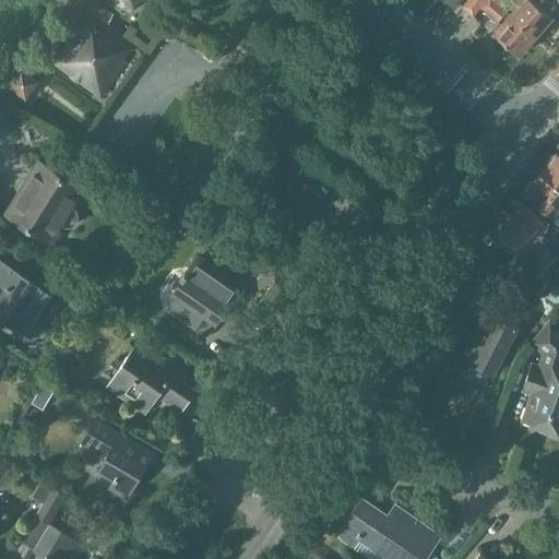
[(100,0),(114,0),(130,11),(138,0),(144,0),(145,0),(79,0),(93,10),(100,0)]
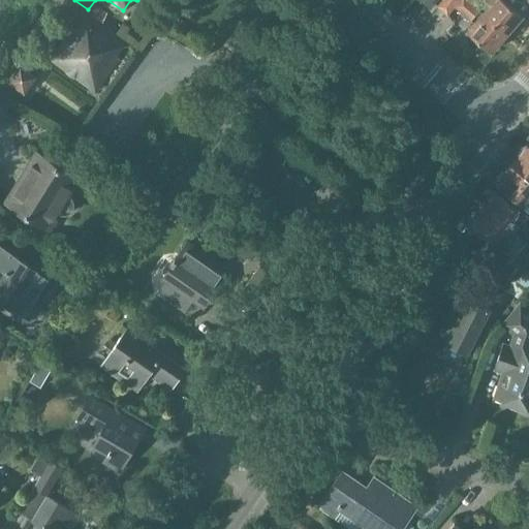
[(418,0),(430,9),(435,3),(436,3),(438,0),(418,0)]
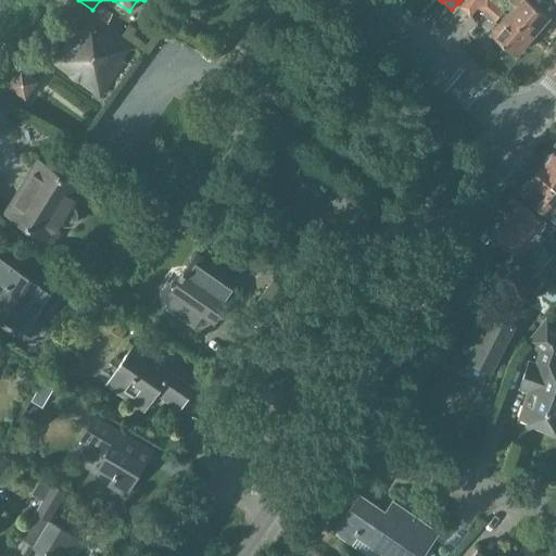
[(497,42),(502,42),(517,55),(519,53),(522,53),(527,48),(527,43),(533,36),(508,15),(508,14),(491,0),(466,0),(460,7),(470,15),(478,7),(500,24),(492,34),(494,36),(494,39),(497,42)]
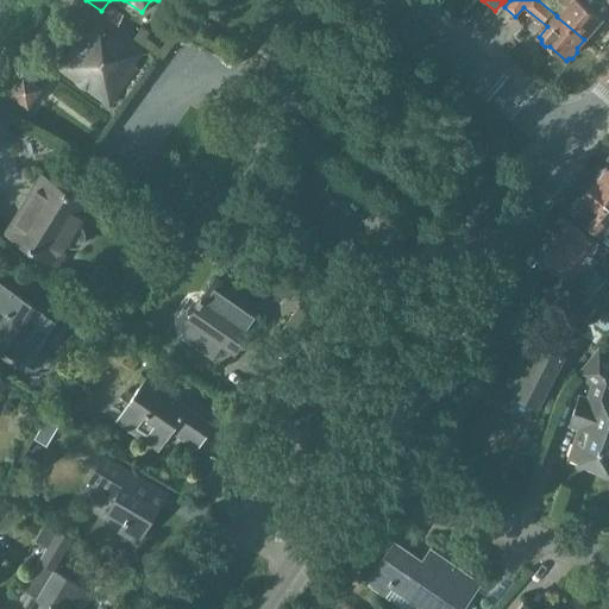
[(557,17),(584,39),(585,38),(590,38),(595,32),(595,27),(597,25),(602,19),(579,0),(538,0),(557,16),(557,17)]
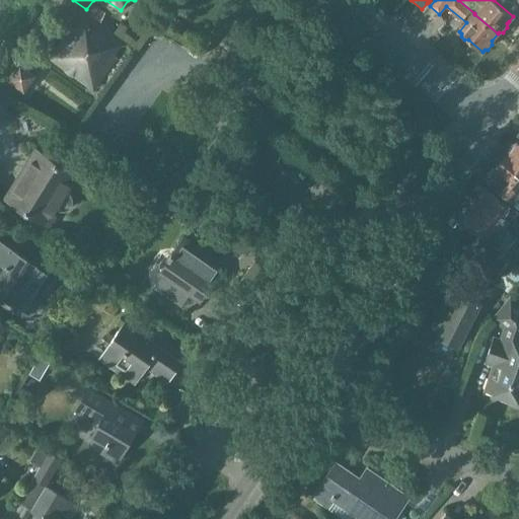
[(50,59),(93,90),(118,59),(114,56),(123,43),(84,13),(50,59)]
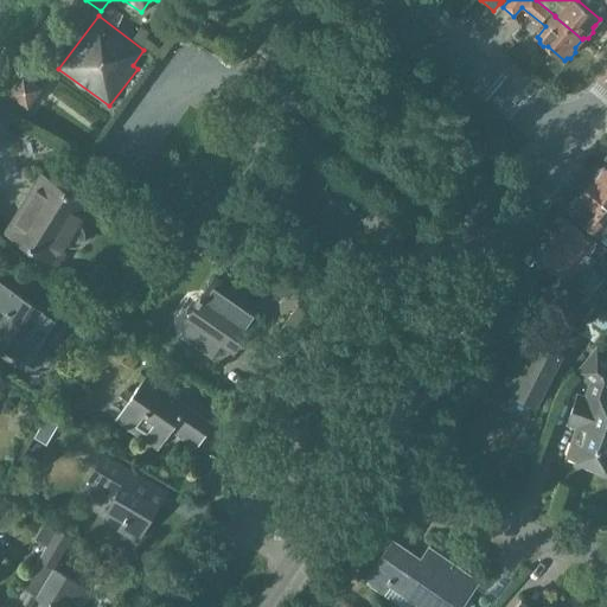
[(2,45),(0,48),(0,83),(19,58),(2,45)]
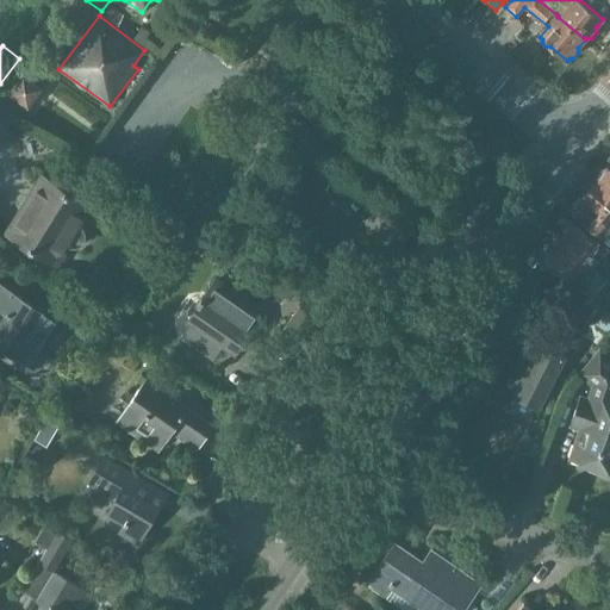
[(24,74),(10,93),(29,107),(42,88),(24,74)]
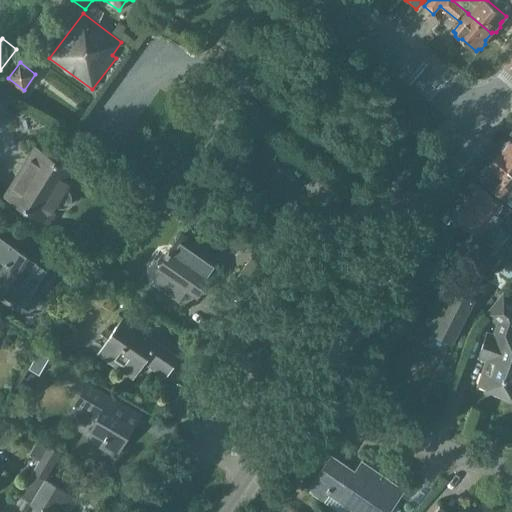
[(497,157),(496,159),(511,172),(511,141),(511,140),(510,142),(506,142),(502,148),(502,151),(500,154),(497,157)]
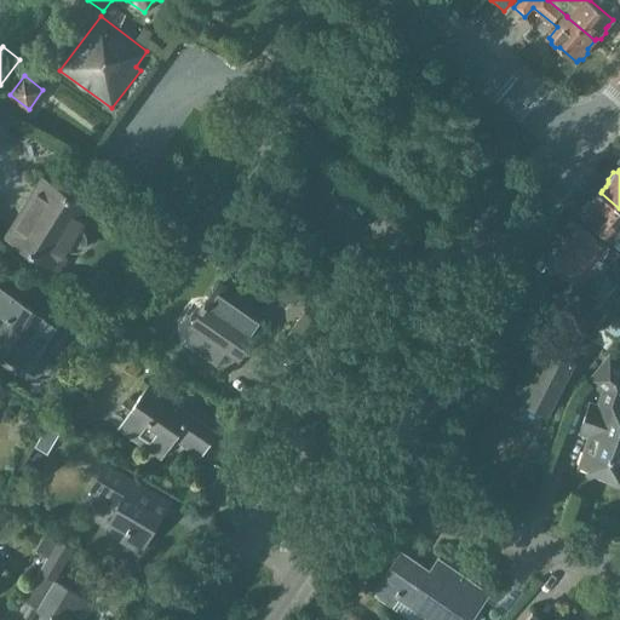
[(80,229),(84,223),(86,224),(93,212),(93,213),(95,212),(44,181),(42,182),(44,182),(9,237),(7,237),(7,239),(58,270),(59,269),(58,269),(65,257),(63,256),(67,250),(72,252),(79,253),(84,250),(87,245),(87,237),(85,233),(80,229)]
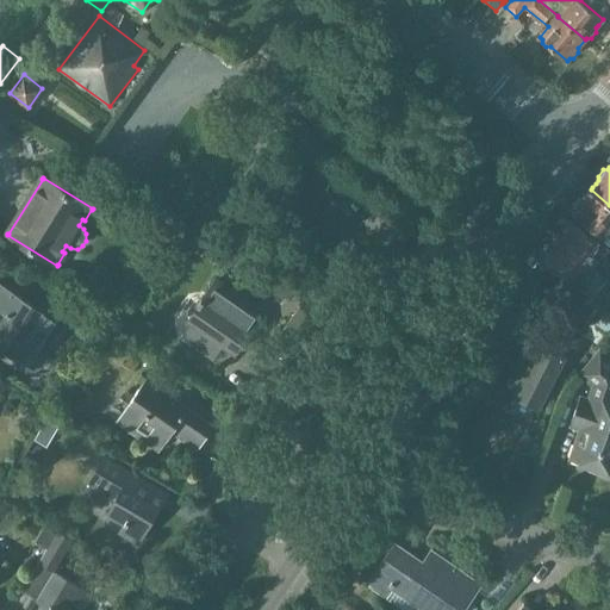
[(574,210),(572,211),(601,235),(609,243),(609,205),(591,190),(583,199),(579,199),(573,205),(574,210)]
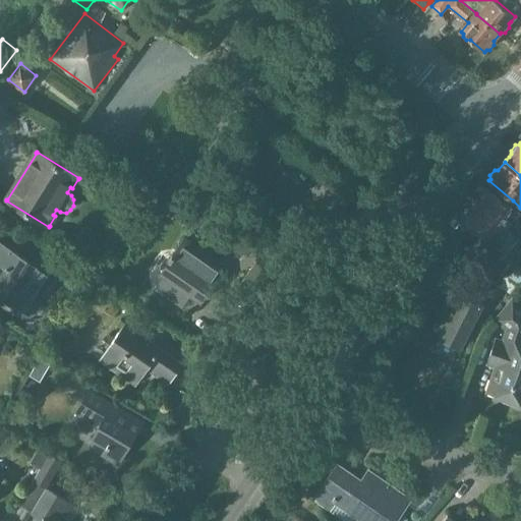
[(476,201),(475,204),(504,227),(507,229),(511,224),(520,213),(489,186),(486,189),(483,189),(479,193),(480,197),(478,199),(476,201)]
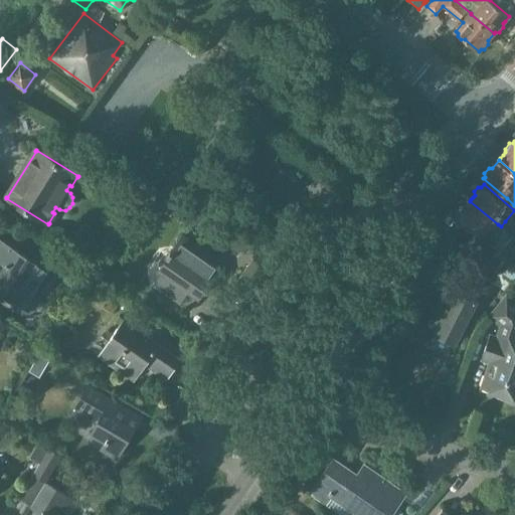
[(458,215),(457,217),(471,230),(463,239),(490,262),(498,251),(488,242),(495,233),(501,226),(498,224),(470,201),(469,202),(466,206),(464,207),(462,207),(458,212),(458,215)]
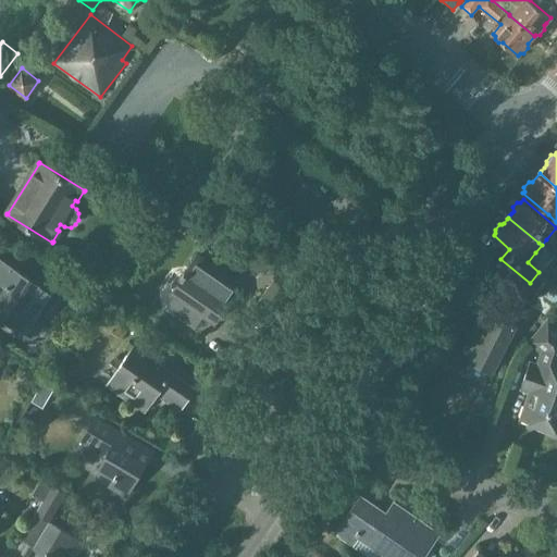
[(173,292),(215,321),(239,287),(197,258),(185,274),(184,273),(181,277),(182,279),(173,292)]
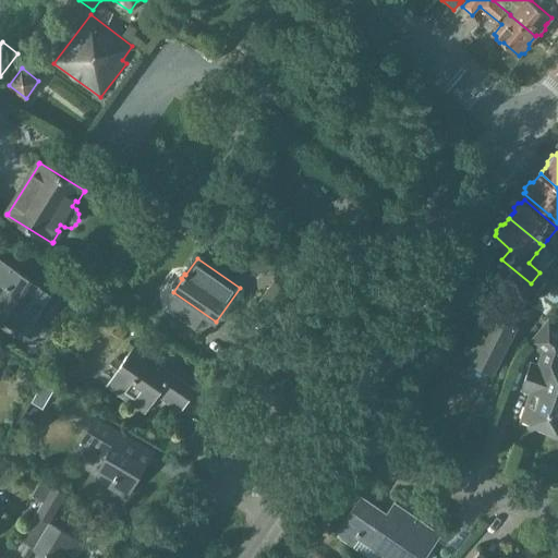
[(3,320),(33,338),(47,313),(52,315),(62,299),(0,259),(0,284),(5,288),(0,298),(0,311),(5,315),(3,320)]
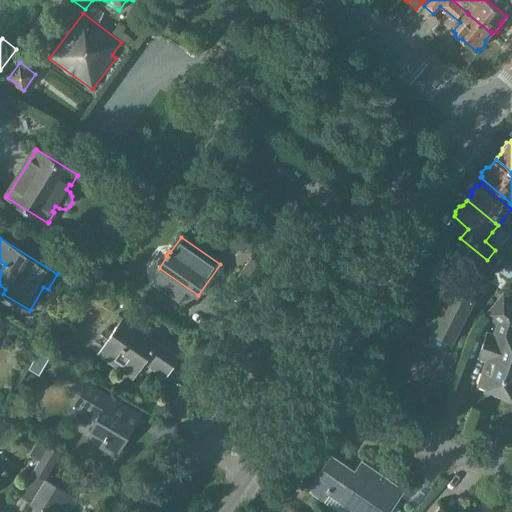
[(232,287),(245,296),(266,266),(253,257),(232,287)]
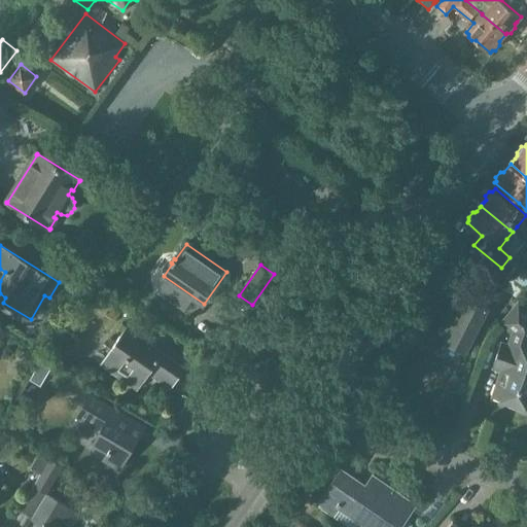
[(434,336),(464,352),(481,321),(485,323),(497,299),(473,285),(467,297),(461,293),(450,315),(446,313),(441,323),(440,322),(436,327),(437,328),(434,336)]
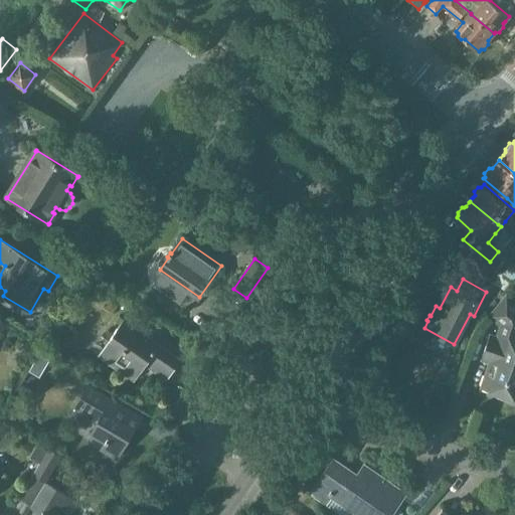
[(491,362),(483,388),(514,398),(514,301),(508,296),(491,316),(502,325),(498,338),(491,335),(485,352),(488,353),(485,360),(491,362)]
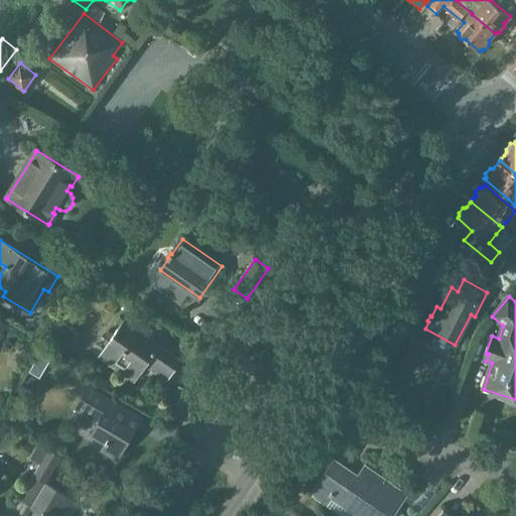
[(147,365),(168,380),(181,361),(123,321),(99,356),(124,373),(127,369),(139,377),(147,365)]
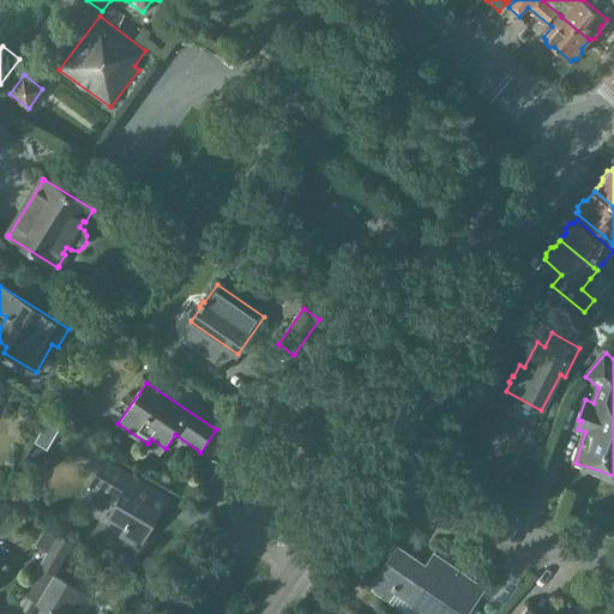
[(114,504),(106,518),(122,528),(119,536),(139,548),(162,511),(138,495),(145,483),(103,459),(86,488),(114,504)]
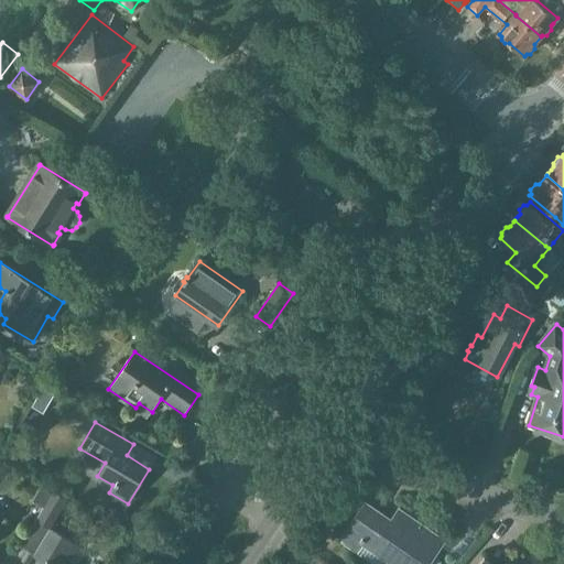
[(362,544),(391,563),(427,563),(444,541),(429,531),(402,512),(394,523),(368,506),(360,518),(358,516),(340,540),(357,552),(362,544)]
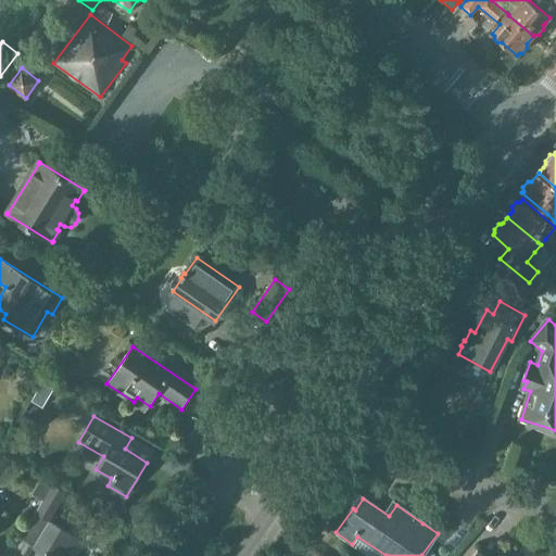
[(67,555),(78,539),(50,522),(34,551),(43,555),(67,555)]
